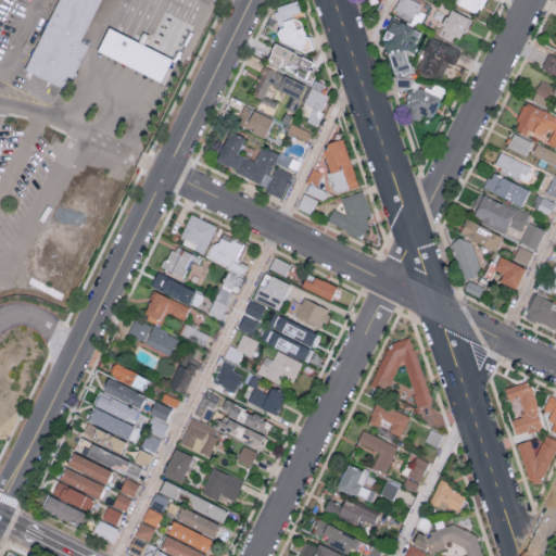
[(99,0),(57,0),(26,72),(68,90),(88,43),(81,41),(99,0)]
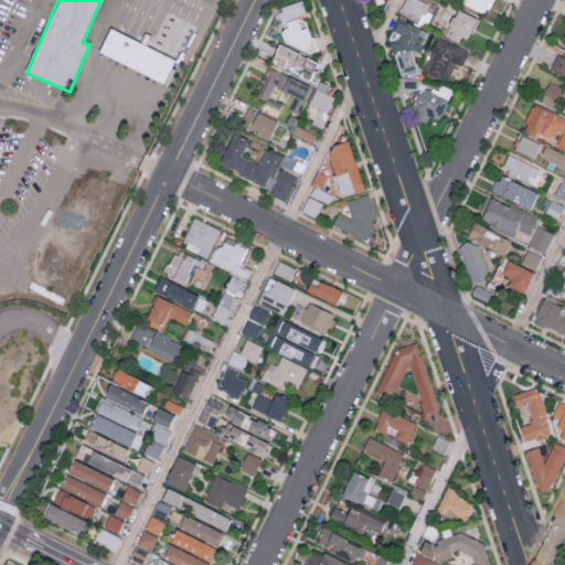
[(428,2),(422,0),(404,0),(401,10),(428,22),(433,13),(425,10),(428,2)]
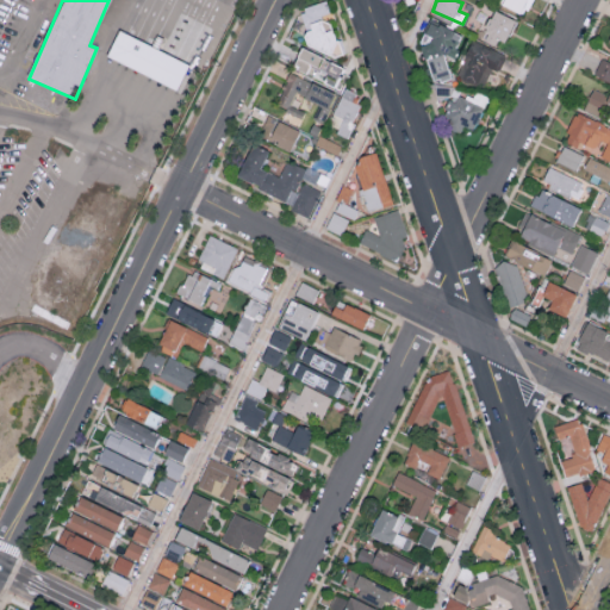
[(531,0),(503,0),(500,5),(524,16),(531,0)]
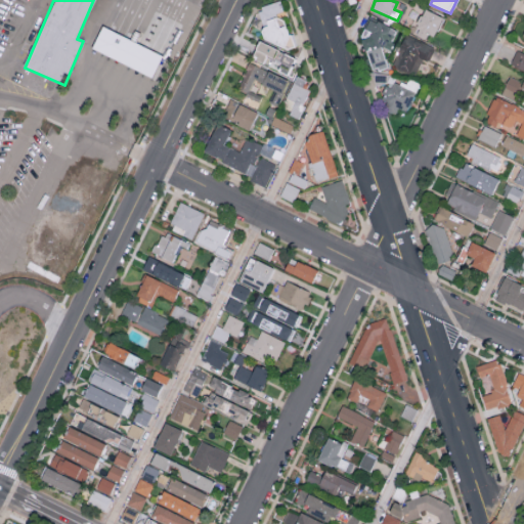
[(279,3),(263,8),(264,12),(259,14),(264,29),(261,30),(264,40),(287,50),(295,47),(289,27),(281,30),(276,14),(282,12),(279,3)]
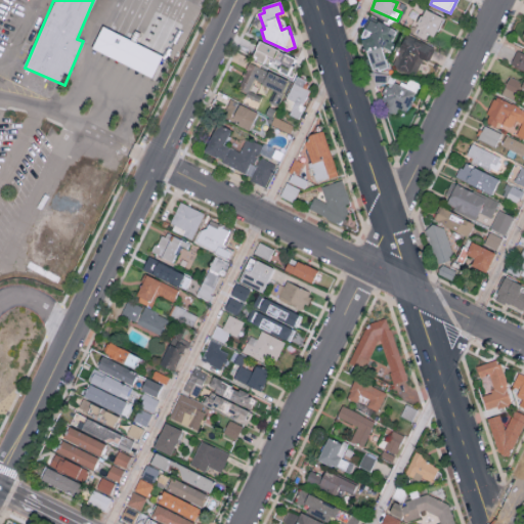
[(441,16),(424,8),(412,33),(430,41),(441,16)]
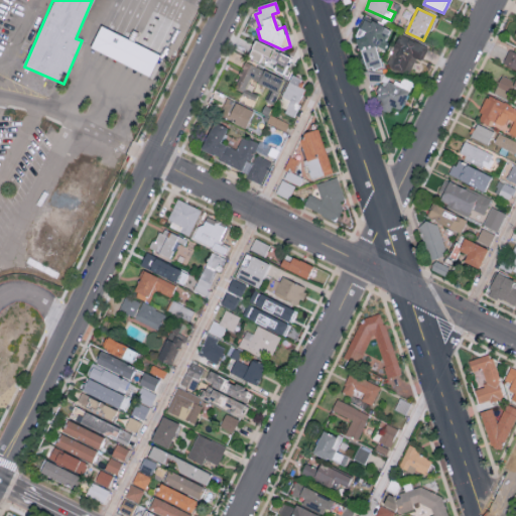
[(368,67),(362,51),(365,49),(360,37),(363,31),(358,29),(361,23),(359,22),(362,15),(387,28),(368,67)]
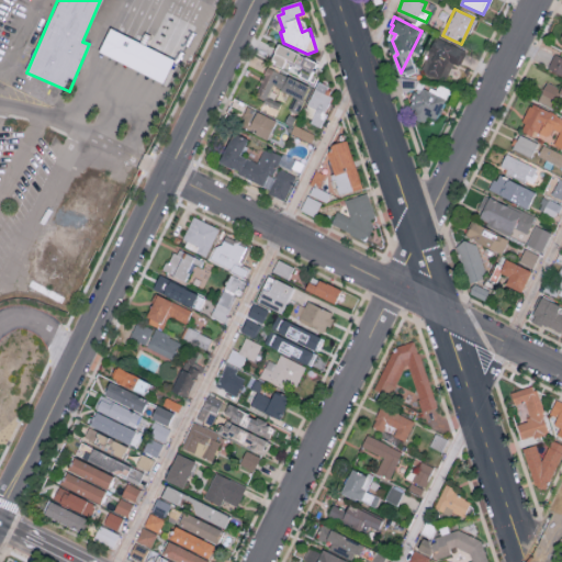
[(173,58),(109,29),(98,53),(163,82),(173,58)]
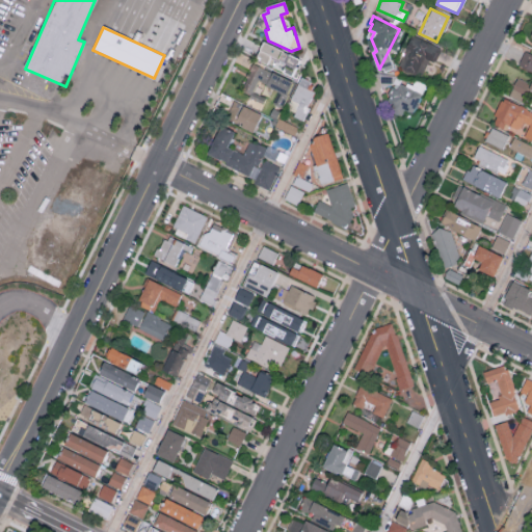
[(422,76),(429,59),(435,61),(441,49),(413,35),(399,65),(422,76)]
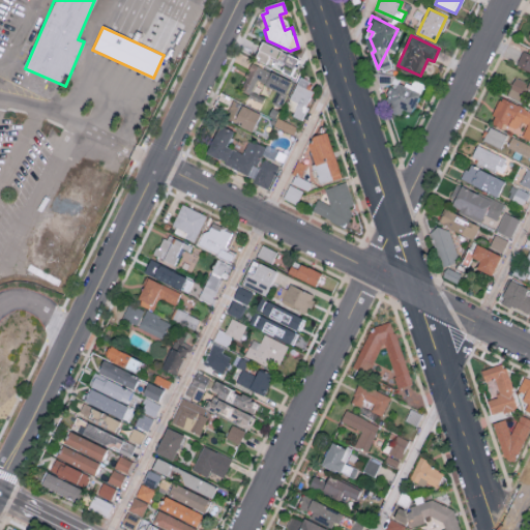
[(265,42),(302,60),(293,80),(282,75),(286,66),(272,60),(270,65),(257,59),(265,42)]
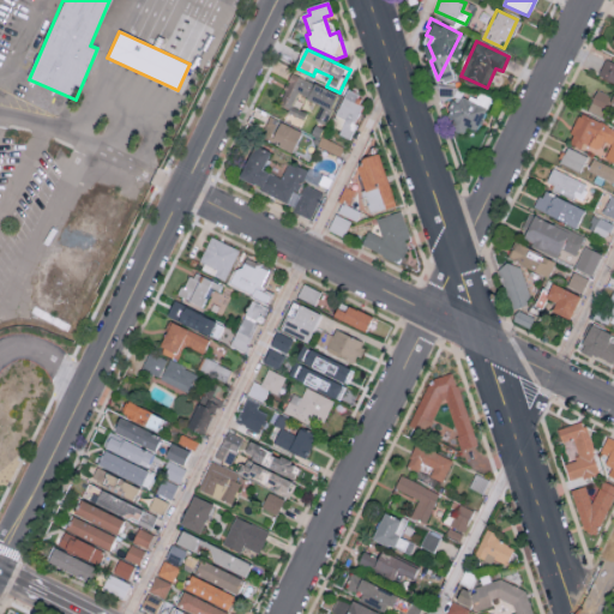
[(597,76),(613,83),(613,61),(606,59),(597,76)]
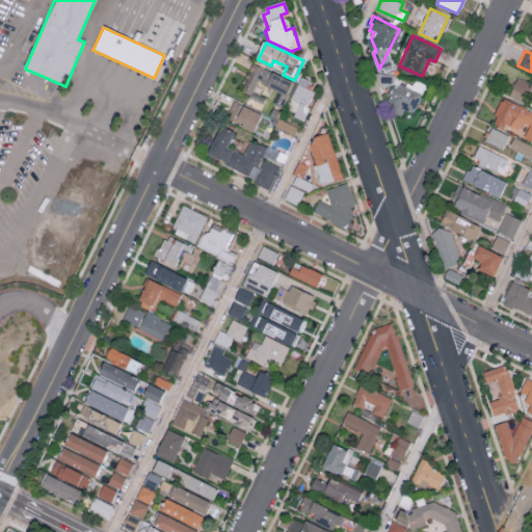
[(260,68),(294,83),(282,109),(273,105),(278,92),(258,83),(251,97),(241,92),(253,69),(259,71),(260,68)]
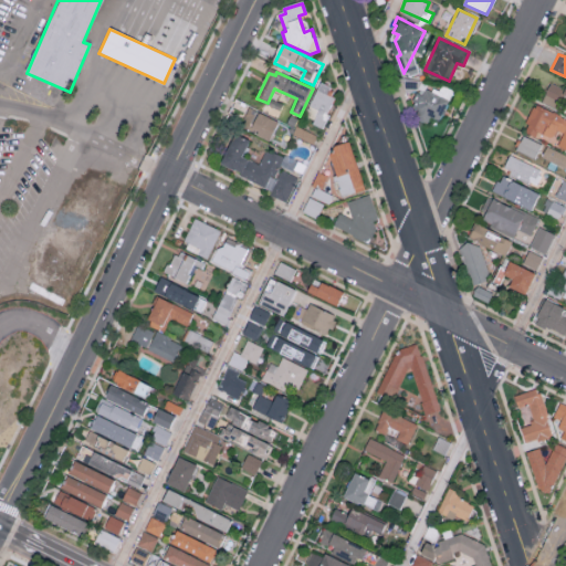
[(565,86),(565,88),(551,82),(541,102),(563,112),(565,102),(565,86)]
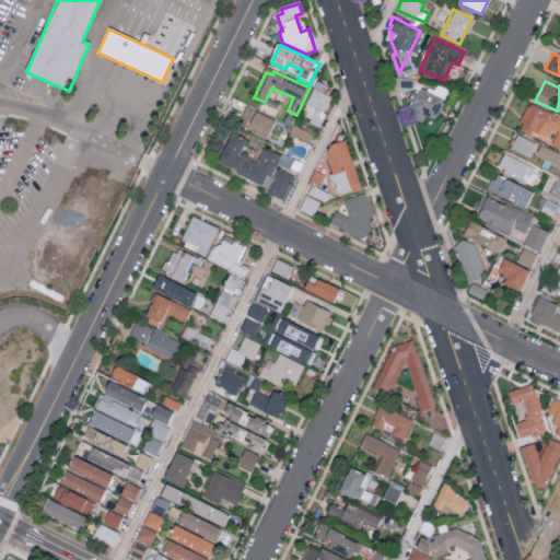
[(317,82),(327,88),(324,94),(331,98),(324,114),(327,115),(319,129),(310,125),(316,111),(306,105),(317,82)]
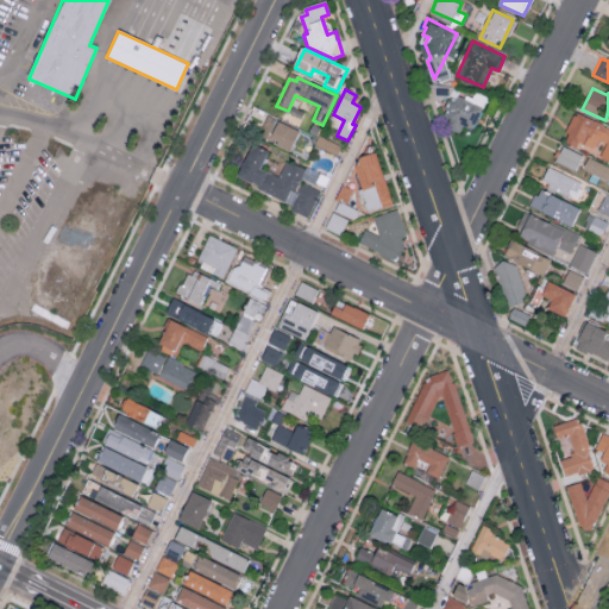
[(458,95),(485,108),(473,132),(464,127),(459,136),(447,129),(452,119),(445,115),(447,111),(444,110),(449,100),(454,102),(458,95)]
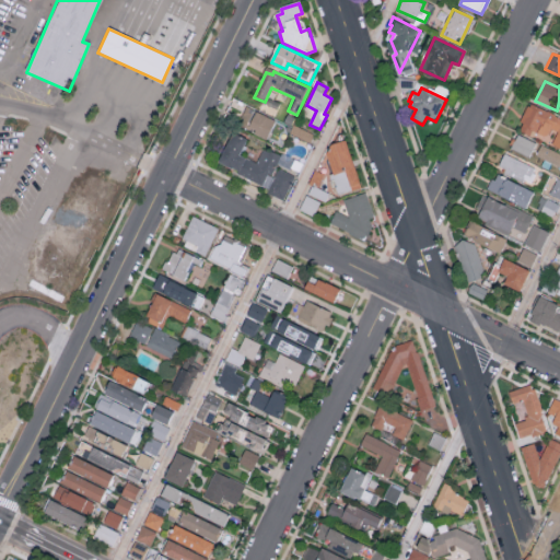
[(559,147),(559,116),(527,104),(517,130),(559,147)]
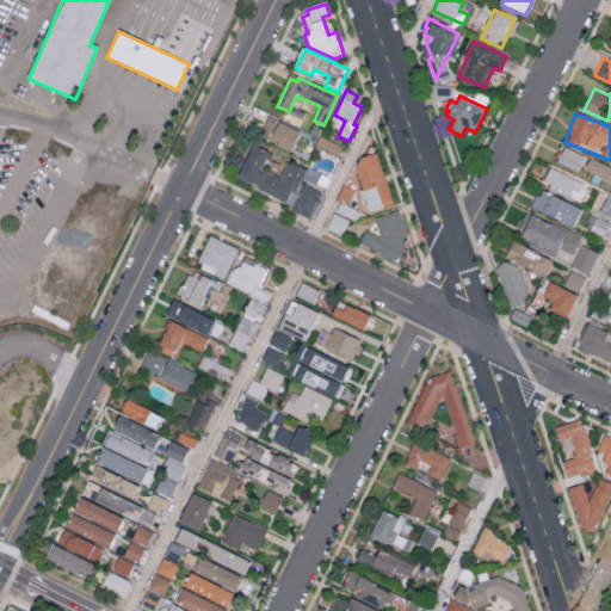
[(259,137),(291,150),(300,130),(267,116),(259,137)]
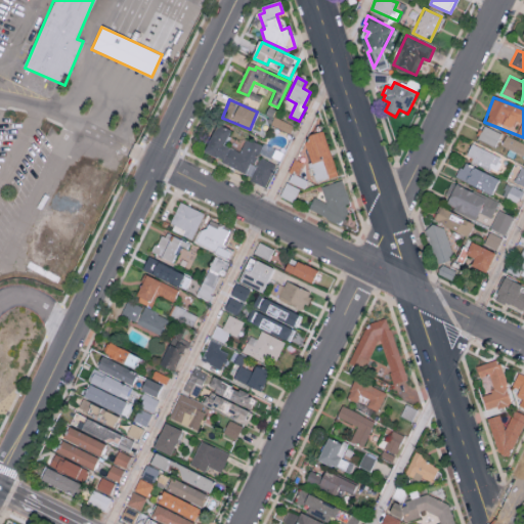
[(266,187),(276,163),(259,156),(263,145),(246,138),(241,151),(224,145),(230,130),(216,124),(203,155),(252,175),(250,180),(266,187)]
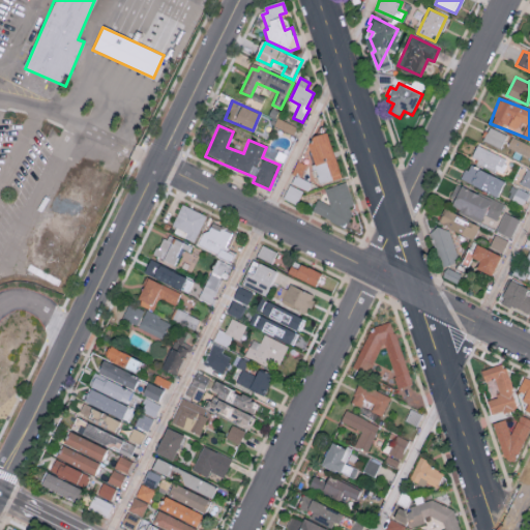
[(500,148),(506,135),(490,126),(483,140),(500,148)]
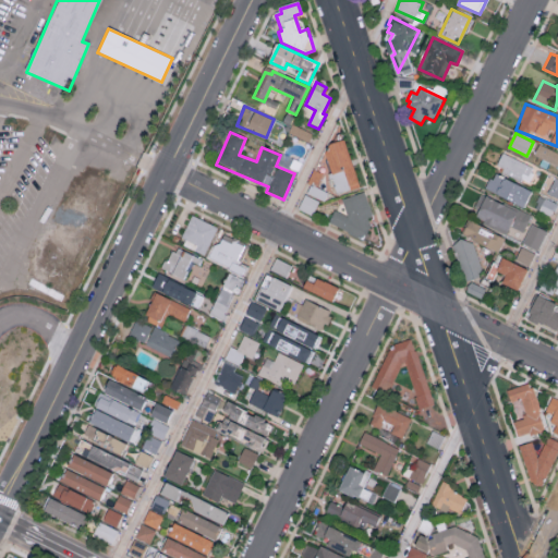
[(344,141),(328,145),(325,155),(330,174),(327,176),(331,190),(336,187),(337,194),(360,187),(344,141)]
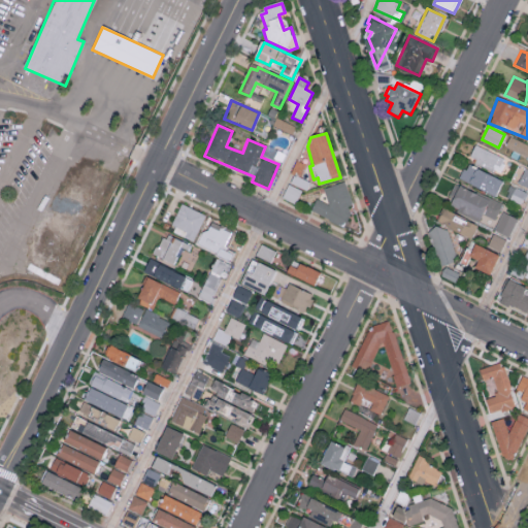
[(504,147),(527,158),(527,143),(509,136),(504,147)]
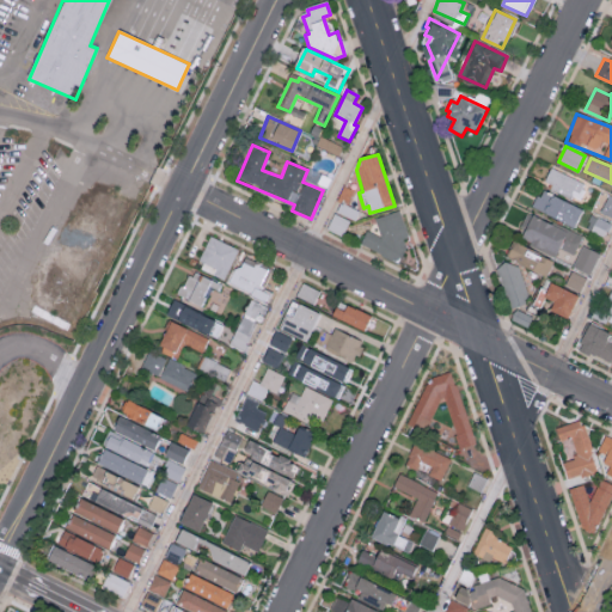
[(544,183),(575,197),(582,181),(551,166),(544,183)]
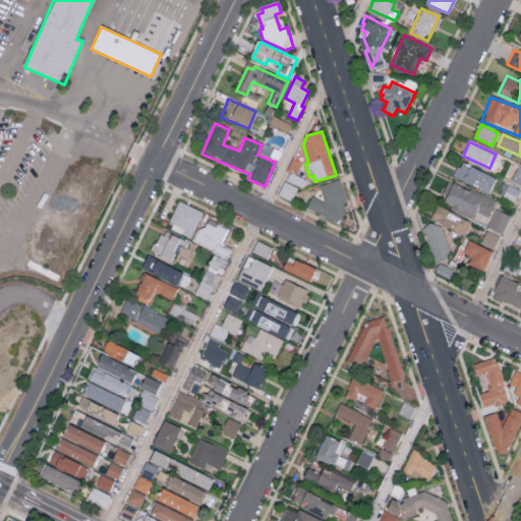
[(490,191),(497,176),(459,163),(453,178),(490,191)]
